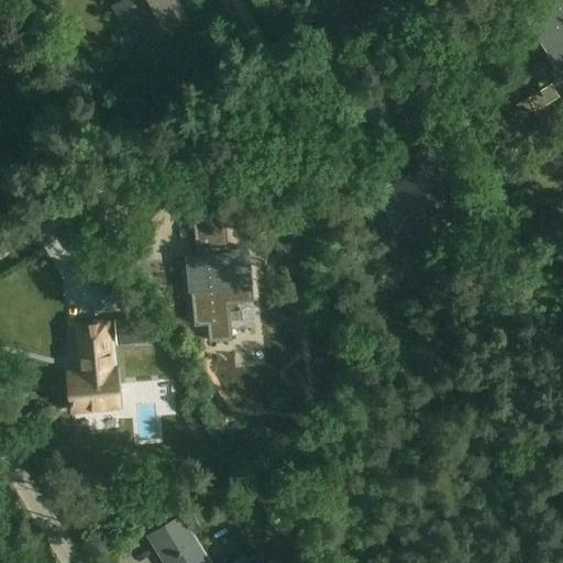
[(121,0),(114,4),(124,23),(136,17),(150,41),(169,31),(166,24),(186,14),(177,0),(121,0)]
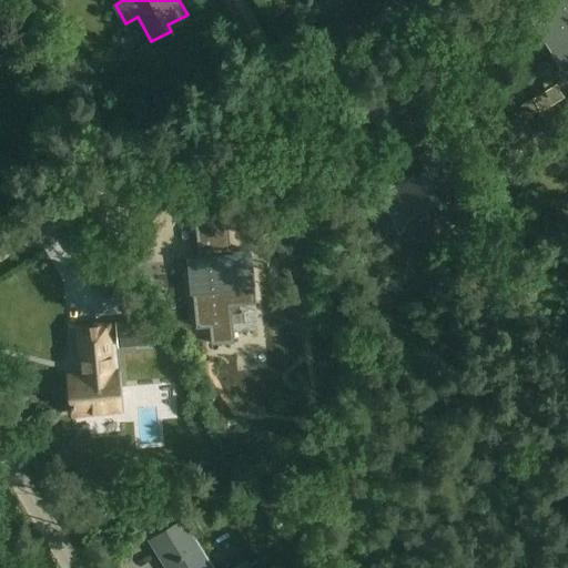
[(567,68),(567,6),(536,27),(564,72),(567,68)]
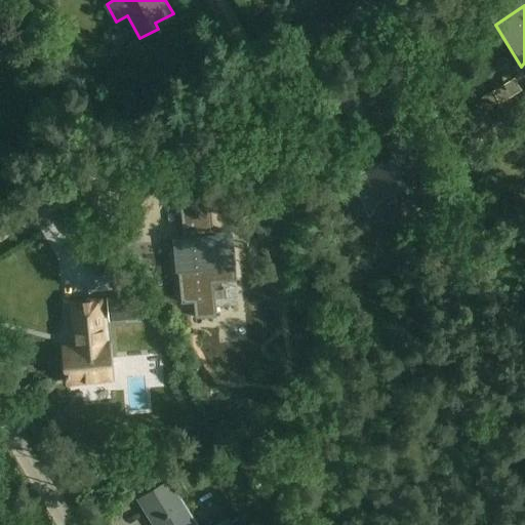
[(480,98),(487,109),(498,102),(499,104),(522,89),(514,77),(480,98)]
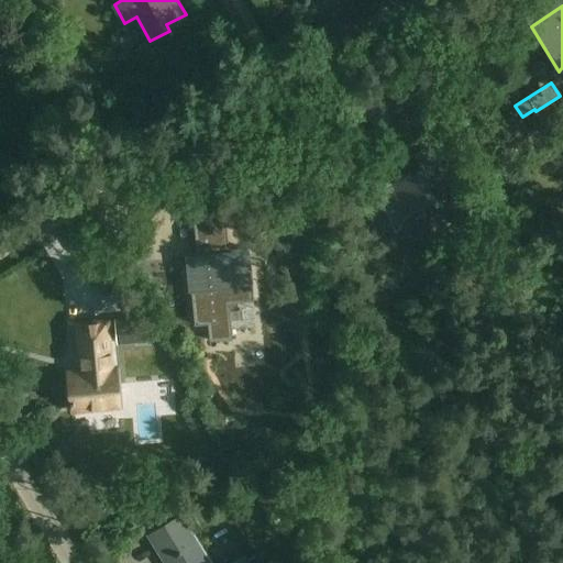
[(421,170),(390,186),(406,214),(433,200),(435,205),(438,203),(444,217),(466,205),(435,144),(414,155),(421,170)]
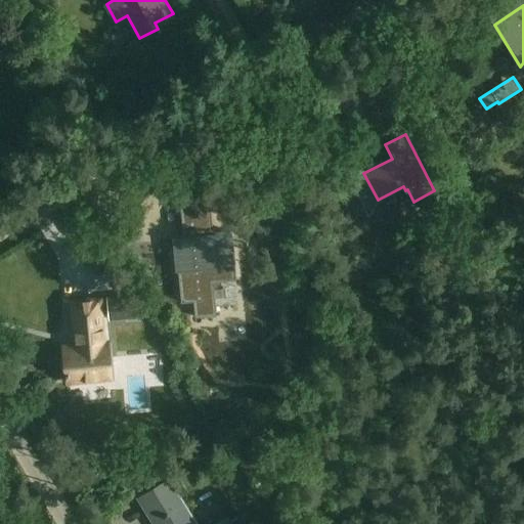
[(181,199),(184,235),(174,236),(177,271),(179,271),(182,302),(194,301),(197,317),(216,315),(213,287),(236,285),(231,233),(213,234),(209,195),(181,199)]
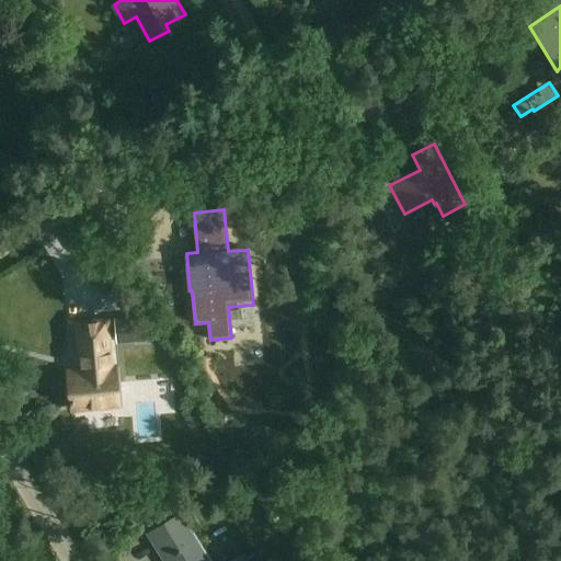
[(145,315),(114,317),(116,343),(159,339),(145,315)]
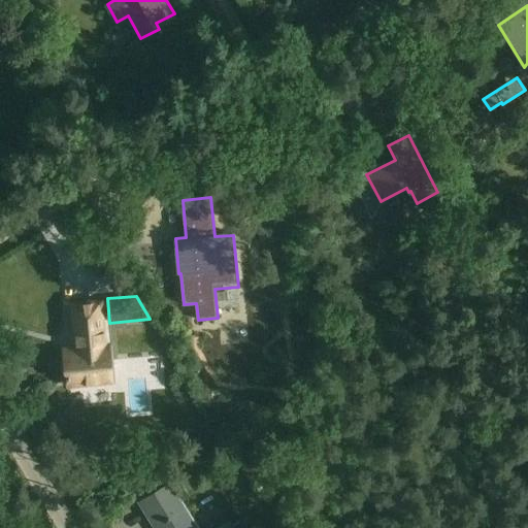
[(65,350),(68,385),(113,381),(109,343),(105,343),(101,302),(74,305),(78,349),(65,350)]
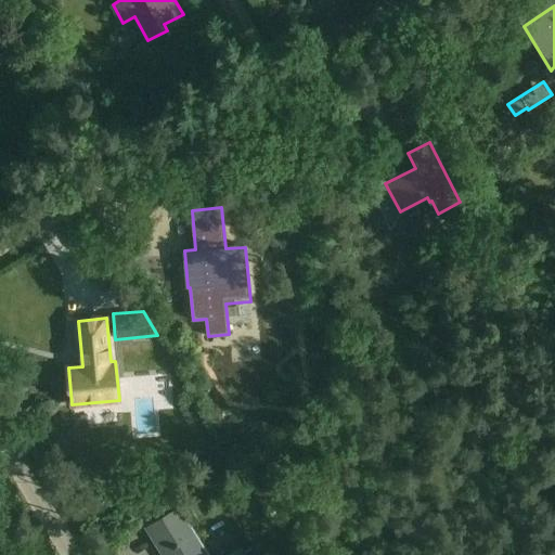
[(244,554),(242,550),(232,554),(206,554),(202,547),(178,510),(149,528),(165,554),(244,554)]
